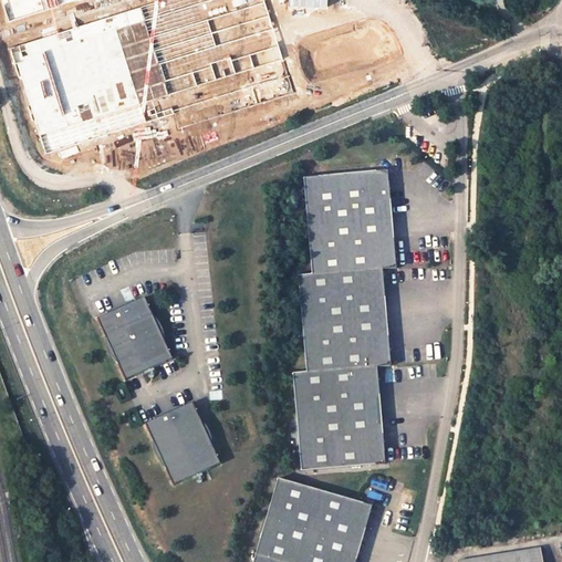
[(0,6),(4,18),(61,0),(0,0),(0,6)]
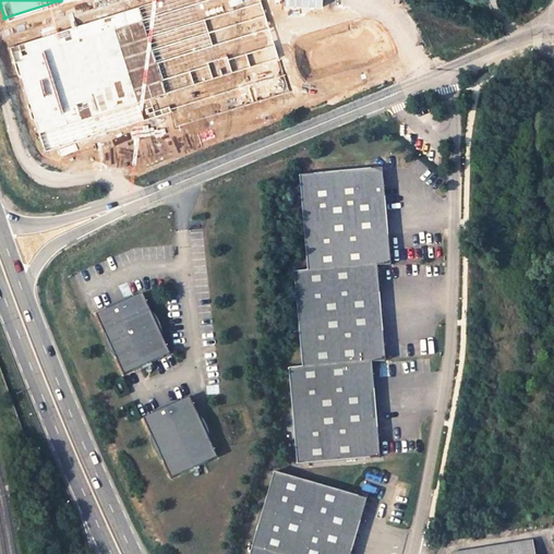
[(141,0),(4,44),(39,151),(167,110),(171,124),(286,87),(256,0),(141,0)]
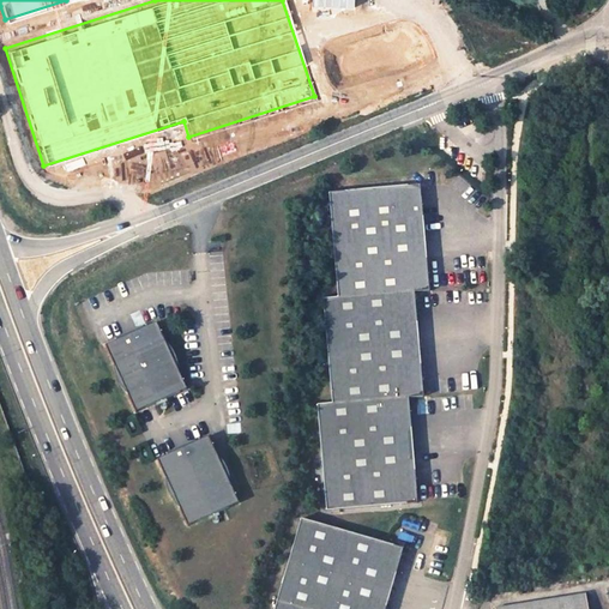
[(421,181),(330,188),(338,295),(415,289),(429,288),(421,181)]
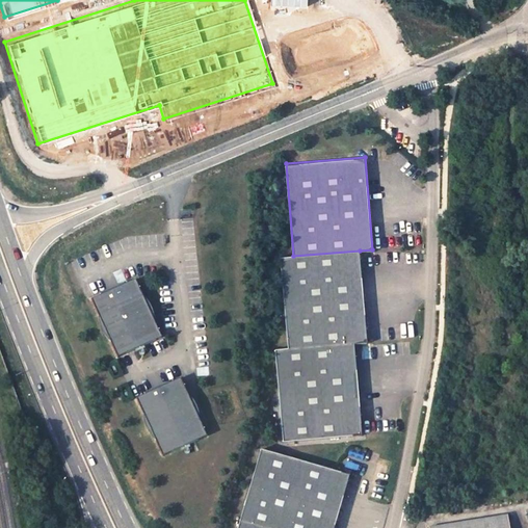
[(367,342),(360,251),(293,256),(281,257),(288,347),(353,342),(367,342)]
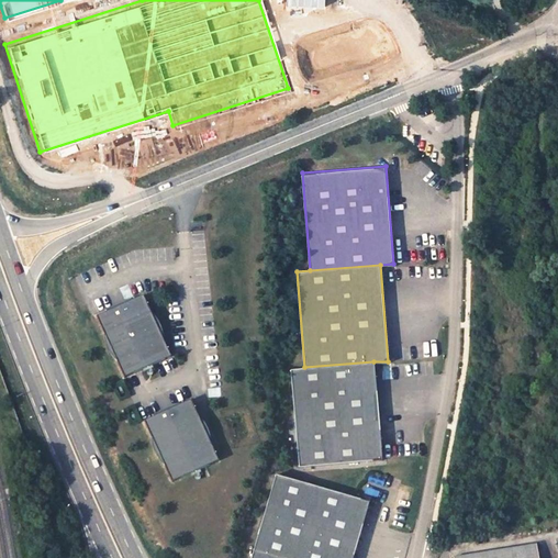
[(143,294),(97,314),(119,360),(165,339),(143,294)]
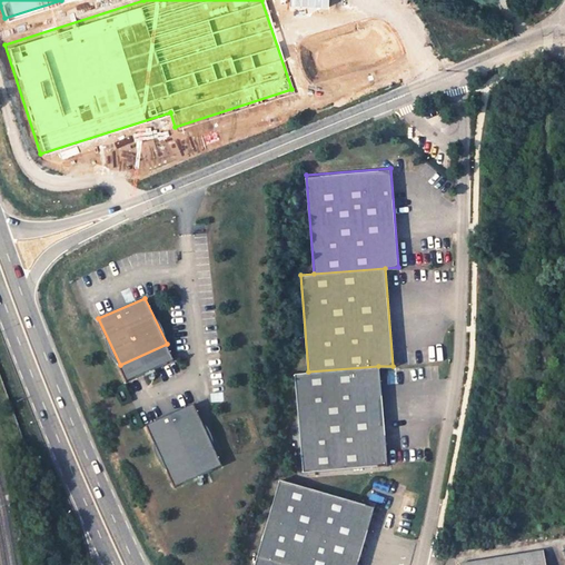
[(308,372),(294,373),(301,472),(386,465),(378,366),(308,372)]
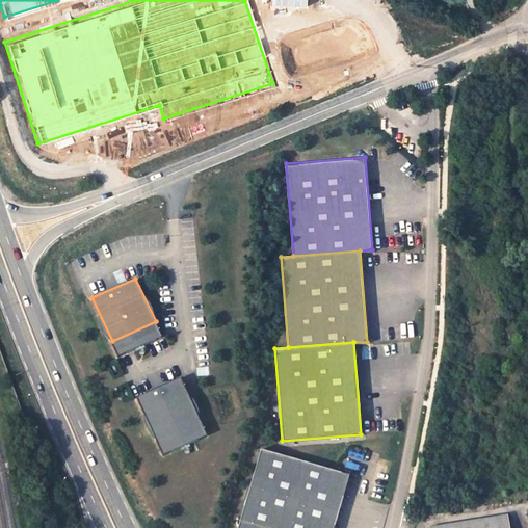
[(179,378),(135,397),(160,449),(204,429),(179,378)]
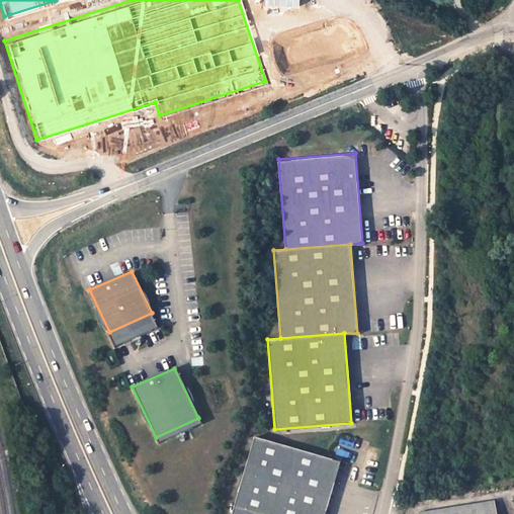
[(326,513),(341,461),(255,437),(236,505),(268,513),(326,513)]
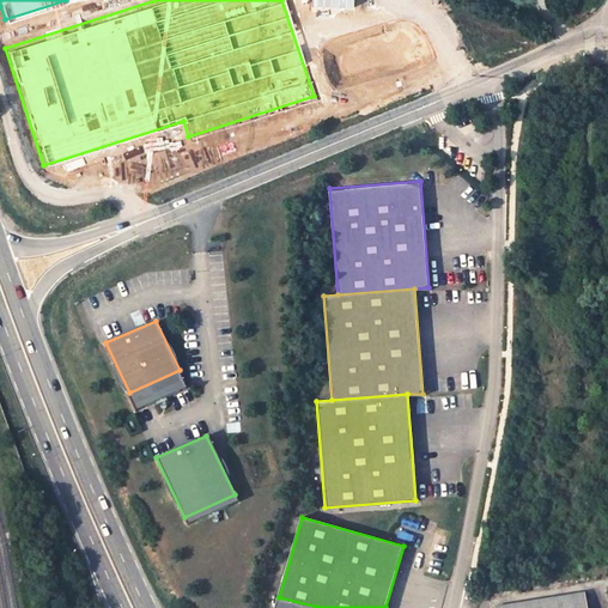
[(583,607),(581,589),(490,602),(490,607),(583,607)]
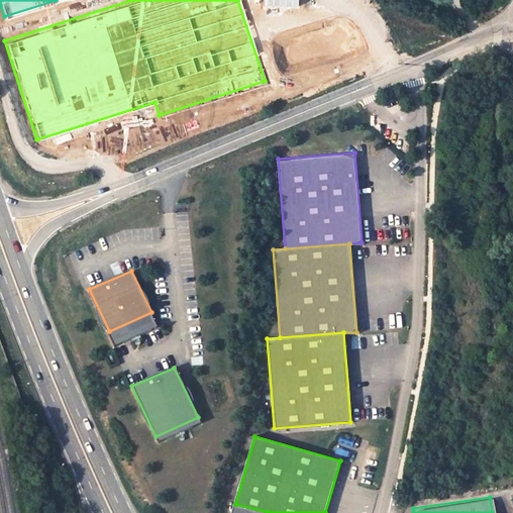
[(268,512),(235,504),(232,512),(268,512)]
